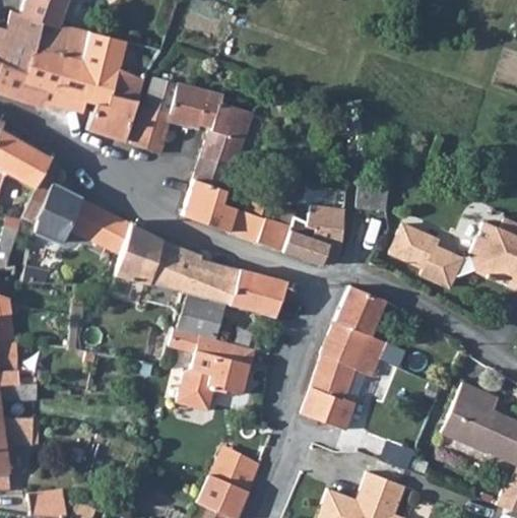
[(91,31),(61,22),(68,0),(27,0),(20,18),(11,16),(5,34),(41,46),(66,55),(81,61),(91,31)]
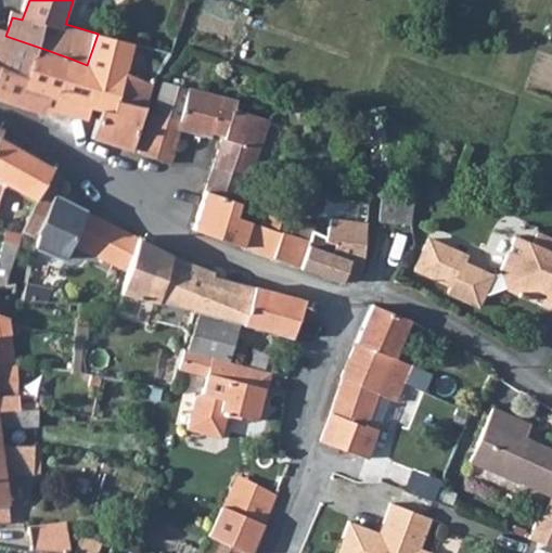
[(34,77),(43,49),(5,36),(0,34),(0,65),(3,66),(34,77)]
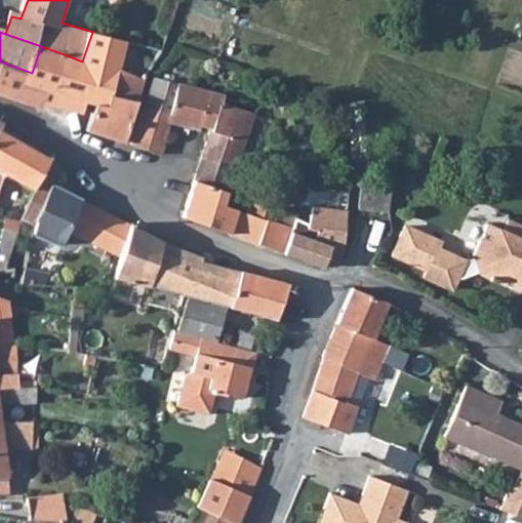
[(92,32),(82,62),(95,66),(119,73),(127,44),(92,32)]
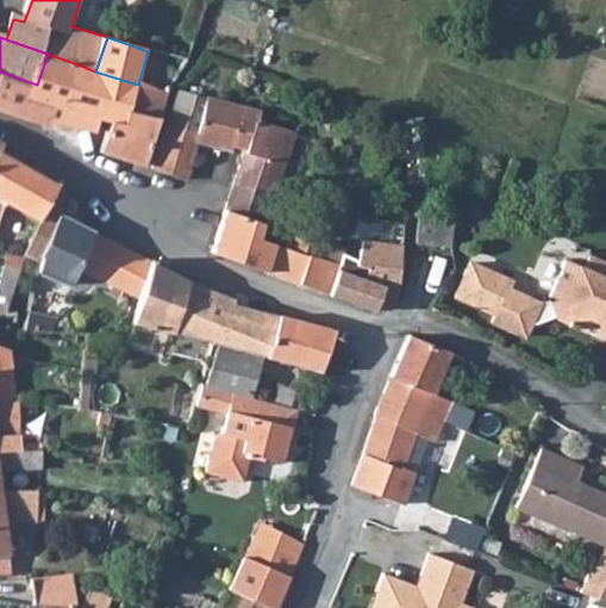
[(77,64),(48,54),(37,85),(32,99),(55,107),(66,111),(77,64)]
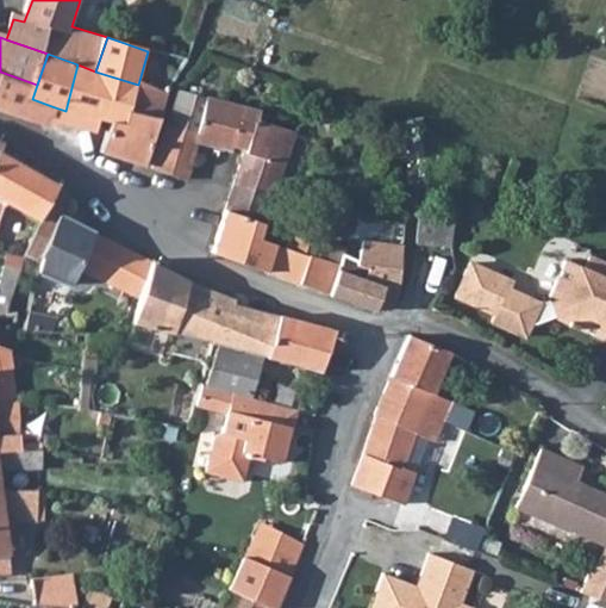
[(98,135),(101,121),(111,76),(95,72),(77,64),(66,111),(62,125),(98,135)]
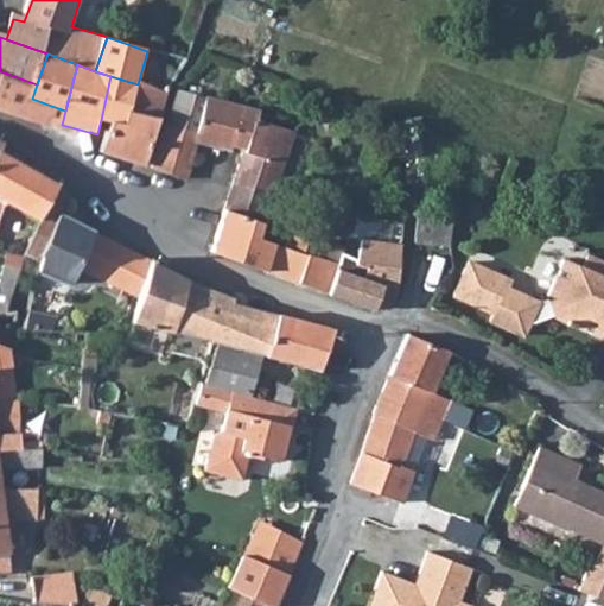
[(37,84),(4,73),(0,83),(0,109),(50,126),(55,107),(32,99),(37,84)]
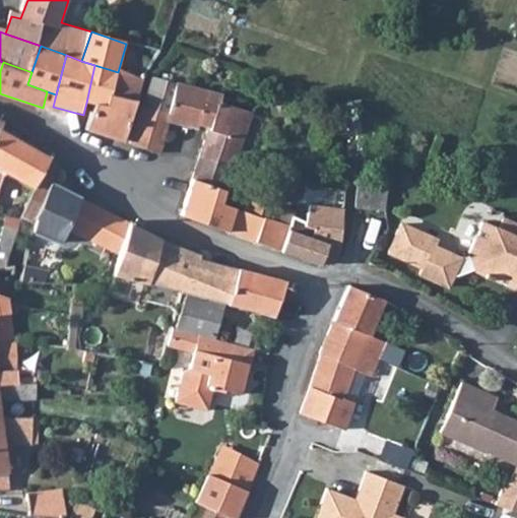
[(98,106),(109,109),(120,72),(118,72),(94,65),(86,103),(98,106)]
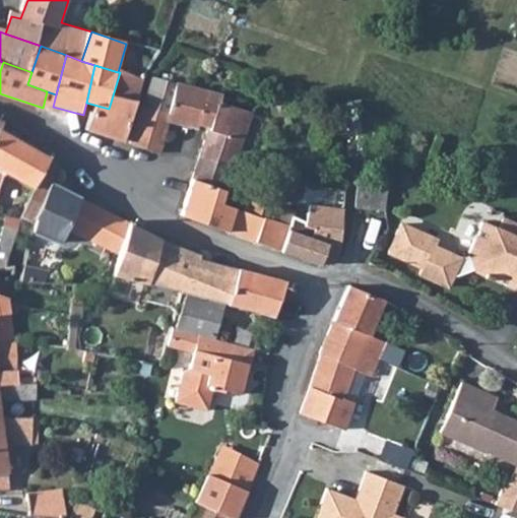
[(88,131),(126,142),(146,79),(120,72),(109,109),(98,106),(88,131)]
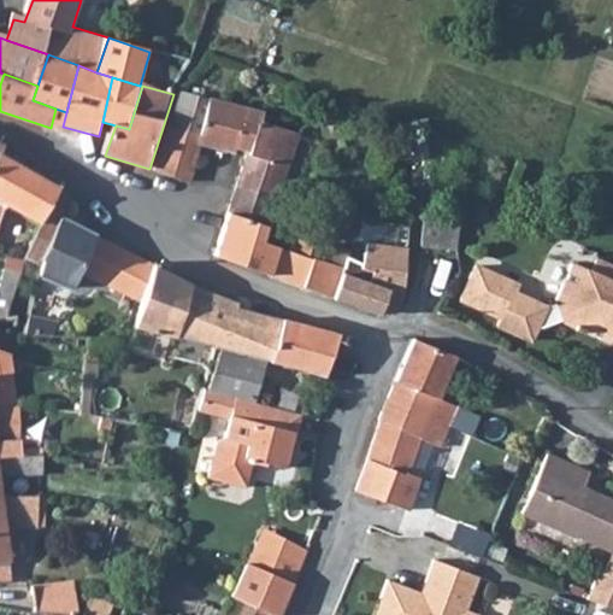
[(252,154),(241,187),(278,200),(299,139),(260,126),(264,116),(184,89),(157,171),(194,183),(208,142),(239,153),(240,150),(252,154)]
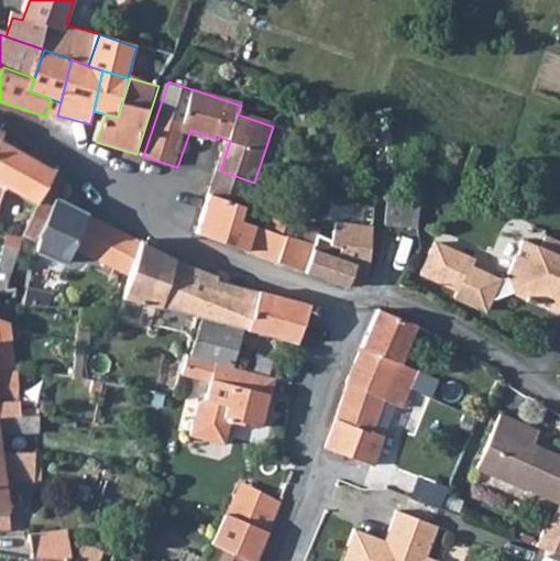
[(0,185),(28,201),(12,233),(25,235),(29,231),(55,175),(56,172),(3,140),(0,146),(0,185)]
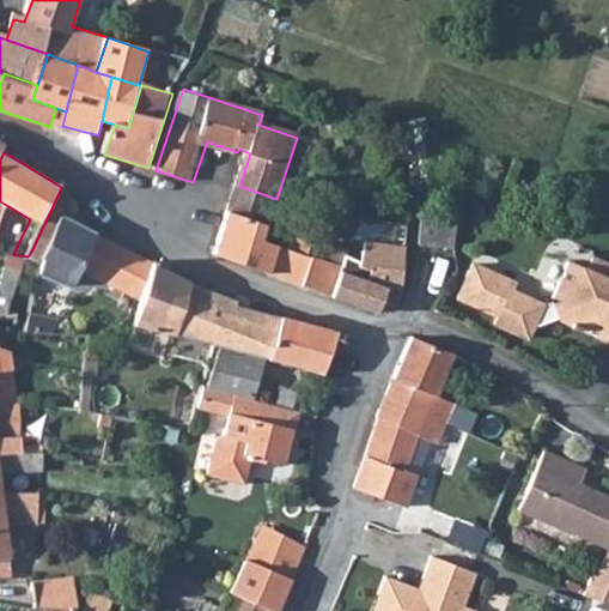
[(239,186),(231,211),(269,224),(276,199),(239,186)]
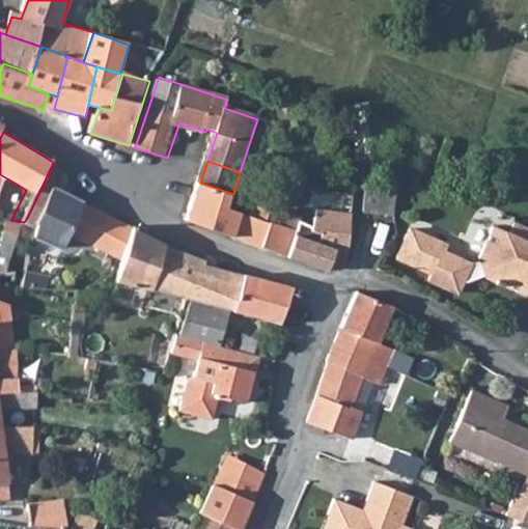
[(27,218),(39,224),(55,188),(62,171),(52,165),(27,218)]
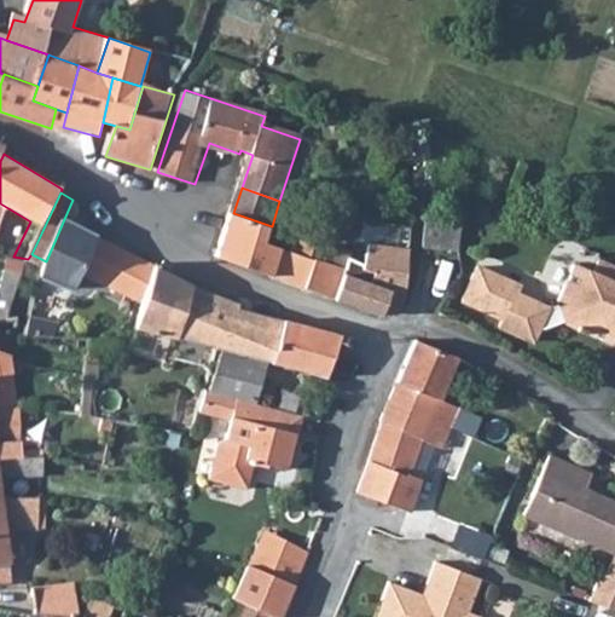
[(233,213),(218,259),(288,282),(295,252),(299,236),(272,226),(233,213)]
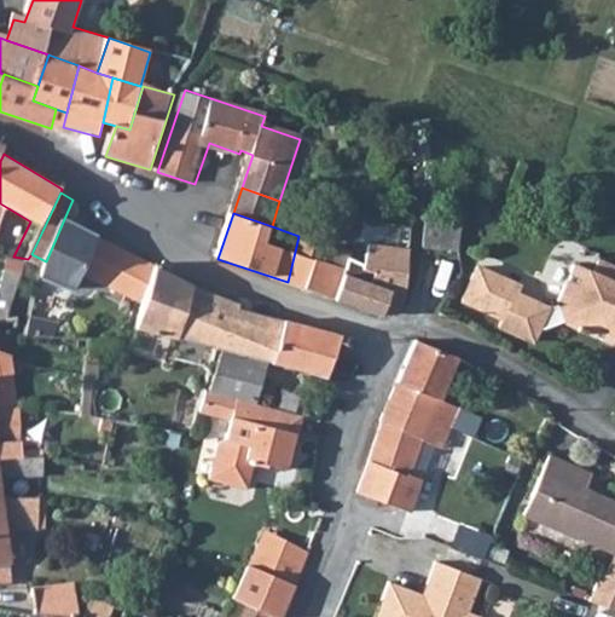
[(429,246),(446,247),(448,215),(431,213),(429,246)]
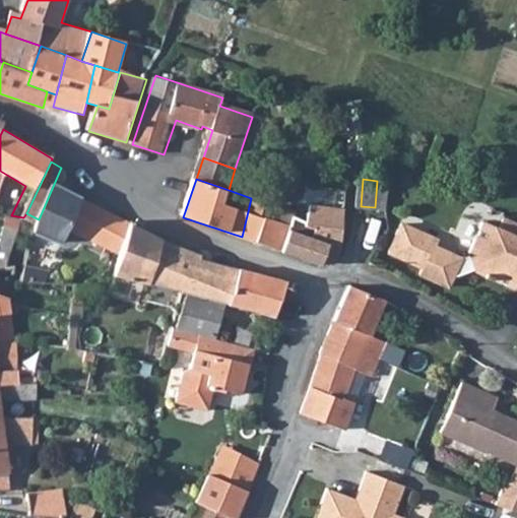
[(375,207),(387,209),(392,183),(377,181),(375,207)]
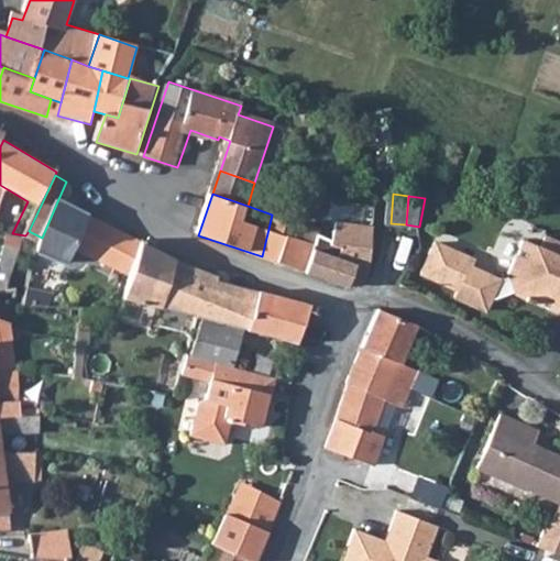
[(73,248),(130,278),(142,244),(58,199),(42,238),(23,301),(46,307),(73,248)]
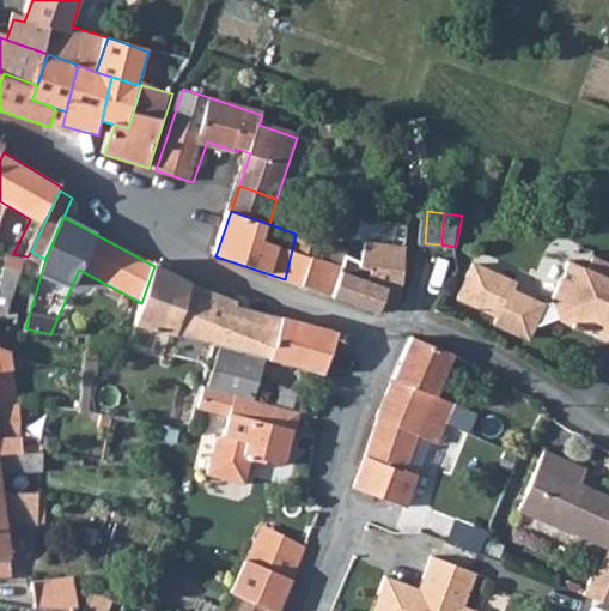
[(409,273),(410,246),(375,243),(367,270),(377,271),(371,284),(389,291),(406,298),(409,273)]
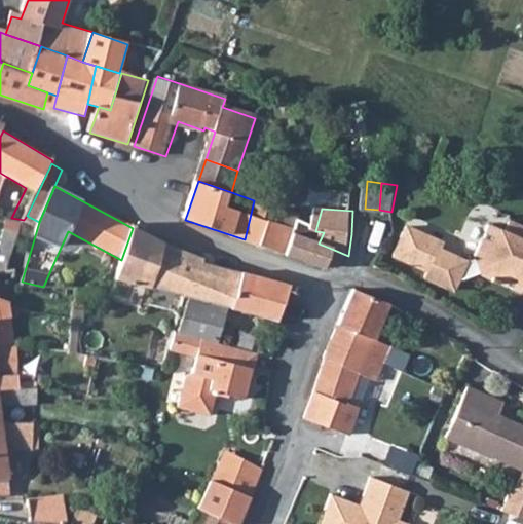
[(245,239),(262,245),(269,219),(263,217),(251,214),(245,239)]
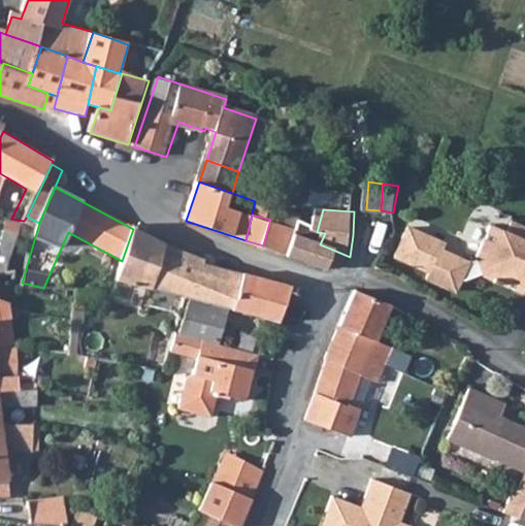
[(263,245),(290,255),(299,229),(270,220),(263,245)]
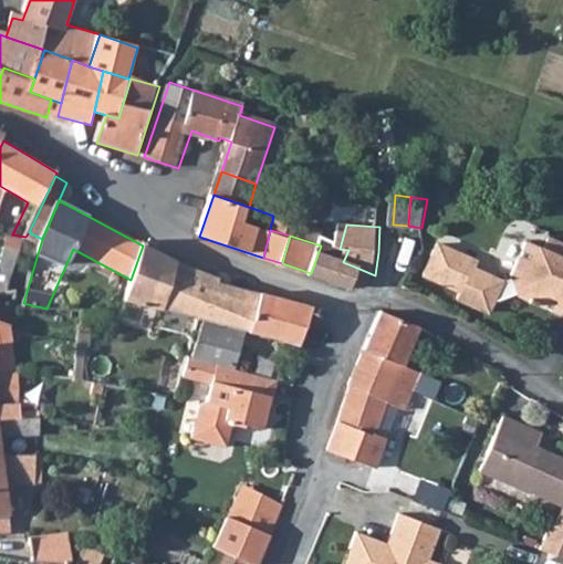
[(512,275),(513,277),(504,280),(476,268),(462,262),(466,256),(439,243),(426,275),(464,291),(461,299),(491,311),(496,302),(519,291),(520,292),(561,311),(562,307),(562,242),(551,237),(545,250),(527,242),(512,275)]
